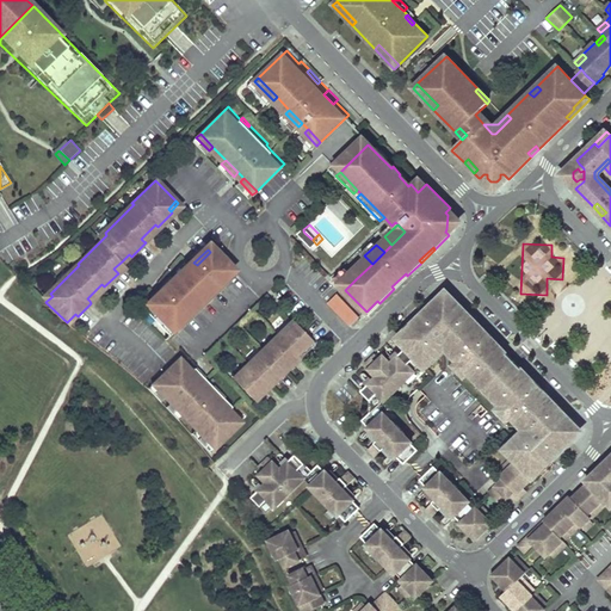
[(207,276),(201,281),(189,267),(184,272),(181,270),(164,287),(166,289),(162,294),(174,307),(168,312),(154,296),(141,309),(153,321),(167,337),(232,275),(210,252),(197,265),(207,276)]
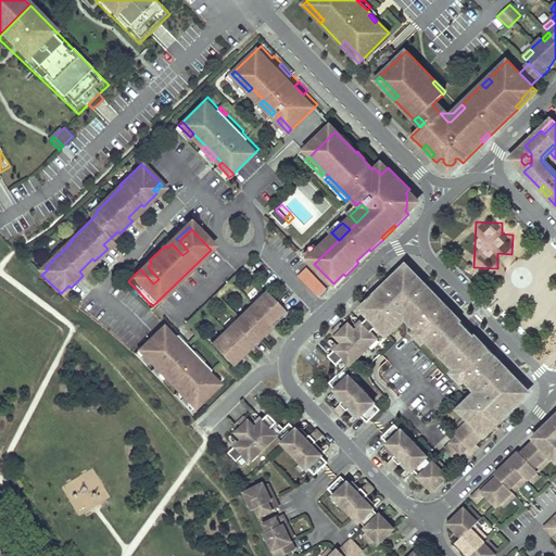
[(117,231),(111,238),(113,240),(119,234),(117,231)]
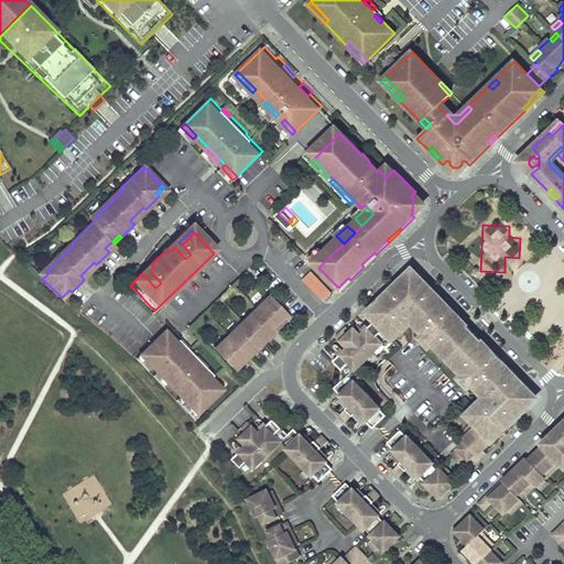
[(112,241),(105,248),(107,250),(115,243),(112,241)]
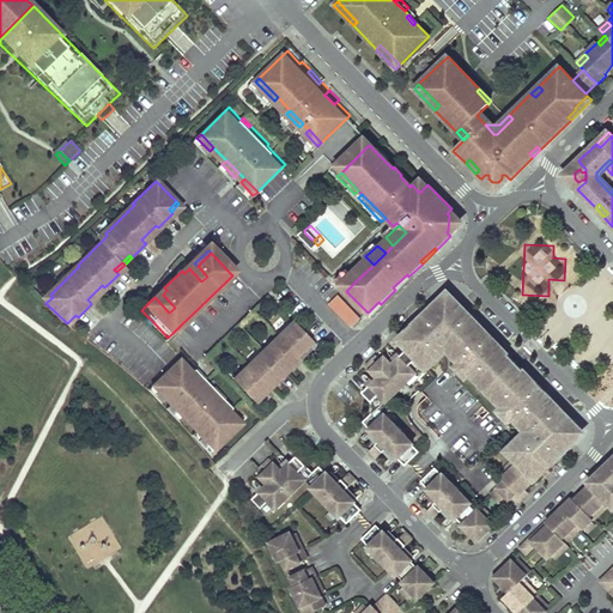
[(351,271),(339,283),(346,291),(358,279),(351,271)]
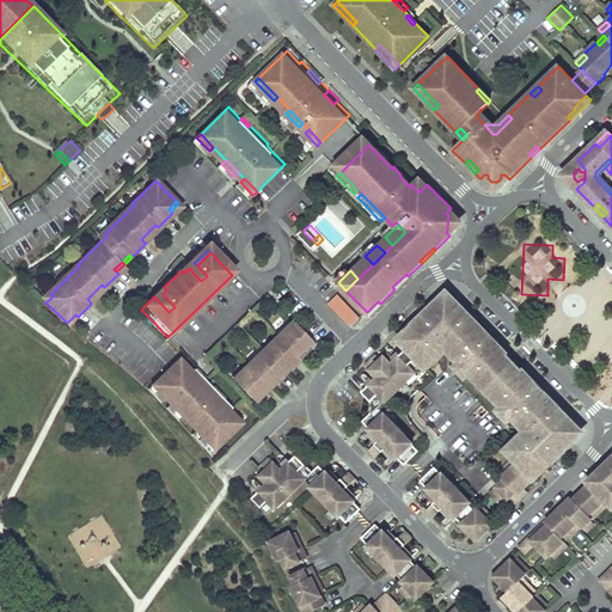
[(407,274),(392,287),(395,289),(408,276),(407,274)]
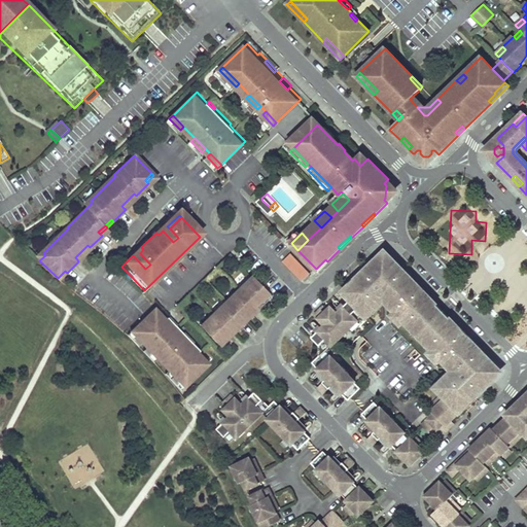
[(81,251),(75,257),(77,259),(83,253),(81,251)]
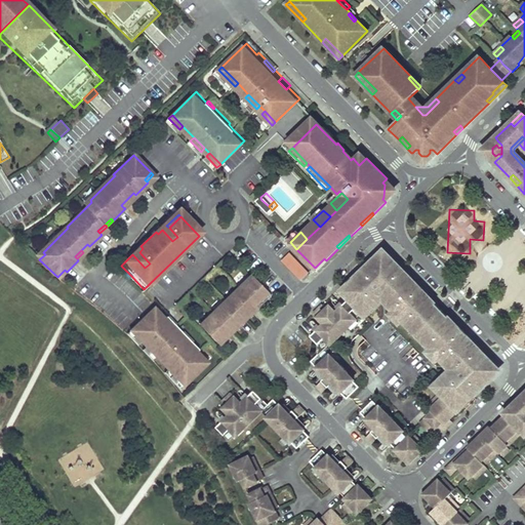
[(324,258),(315,268),(316,270),(326,260),(324,258)]
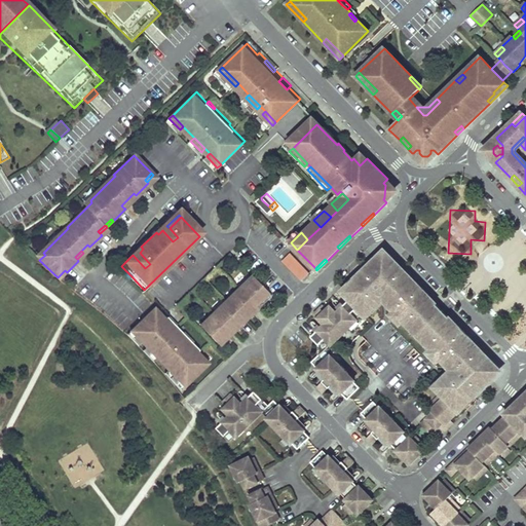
[(380,266),(380,270),(381,270),(386,270),(387,270),(387,266),(389,264),(386,260),(381,260),(378,264),(380,266)]
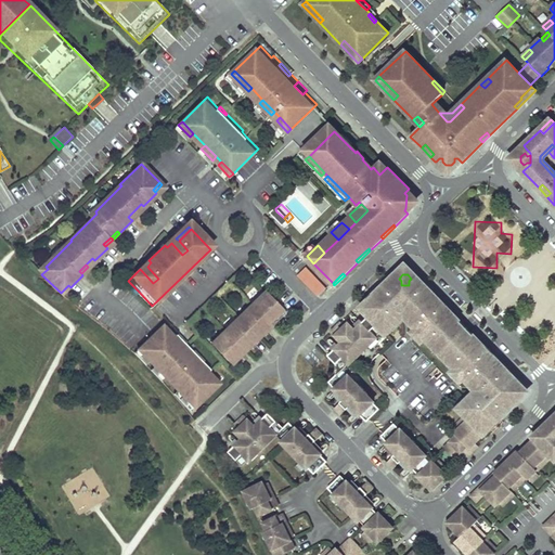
[(426,340),(454,370),(464,381),(475,391),(470,396),(474,399),(461,412),(468,421),(466,422),(456,431),(454,434),(456,436),(443,449),(446,450),(460,464),(472,452),(469,449),(475,443),(482,436),(483,436),(495,425),(492,422),(497,418),(500,421),(516,405),(512,401),(508,398),(508,396),(508,389),(508,388),(508,386),(512,383),(516,379),(501,363),(498,365),(491,359),(494,357),(467,328),(440,300),(437,304),(431,297),(434,294),(417,278),(414,282),(411,285),(409,285),(408,285),(402,285),(401,285),(399,285),(396,281),(392,278),(376,293),(378,296),(374,300),(372,297),(360,308),(369,317),(355,331),(349,336),(343,330),(338,325),(331,332),(341,343),(328,356),(337,364),(336,375),(330,382),(335,388),(334,389),(344,399),(334,409),(340,415),(350,405),(360,416),(361,415),(368,421),(369,420),(379,409),(376,405),(374,403),(375,402),(368,395),(369,395),(366,391),(364,389),(361,386),(359,384),(357,382),(356,383),(349,376),(356,370),(349,364),(347,362),(353,356),(356,359),(370,346),(366,343),(374,336),(375,337),(382,331),(384,333),(397,319),(400,322),(404,318),(415,330),(426,340)]
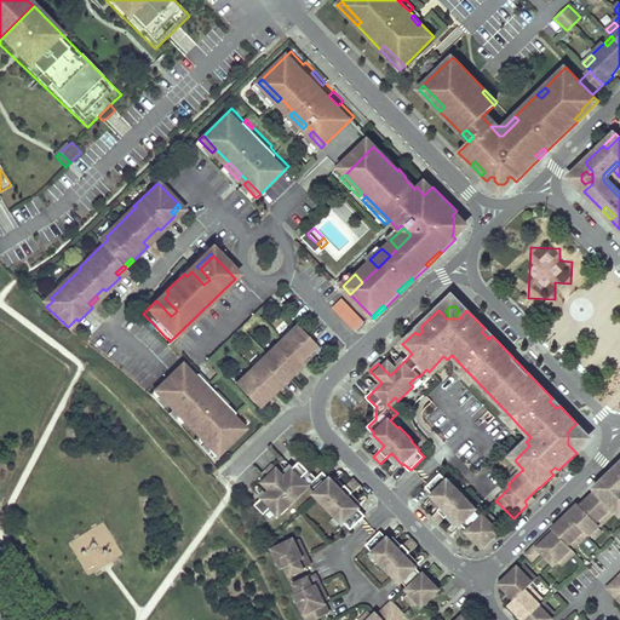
[(155,326),(143,314),(138,317),(150,331),(155,326)]
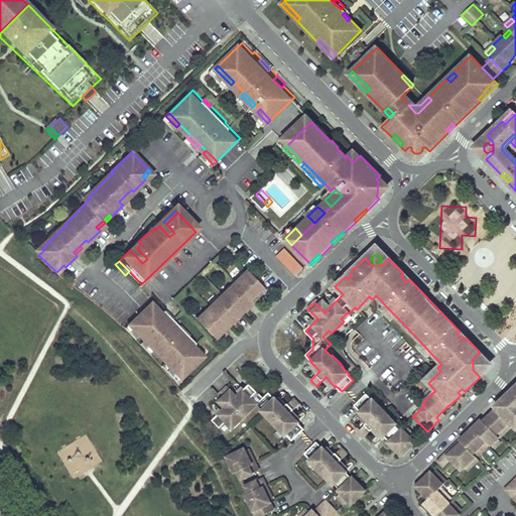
[(63,265),(56,272),(57,274),(66,267),(63,265)]
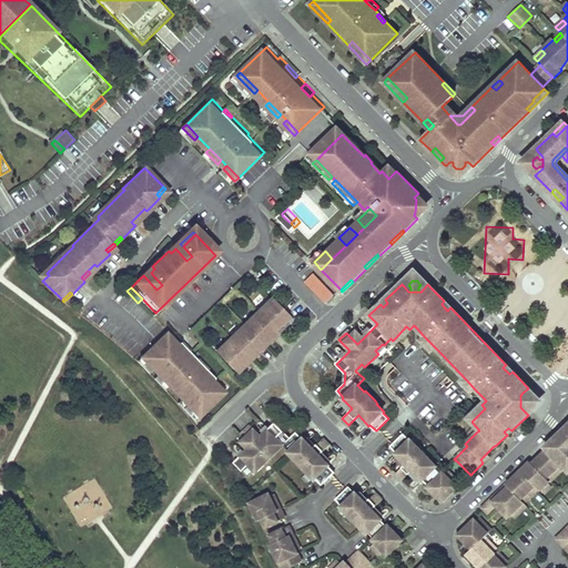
[(284,315),(269,301),(214,354),(235,376),(250,362),(247,359),(254,353),(256,355),(263,348),(261,346),(267,340),(270,342),(276,335),(274,333),(279,328),(281,332),(292,321),(285,314),(284,315)]
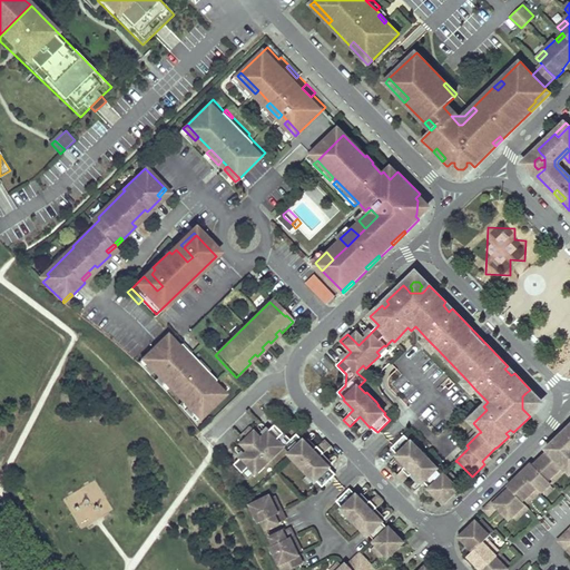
[(445,302),(443,305),(449,312),(452,308),(445,302)]
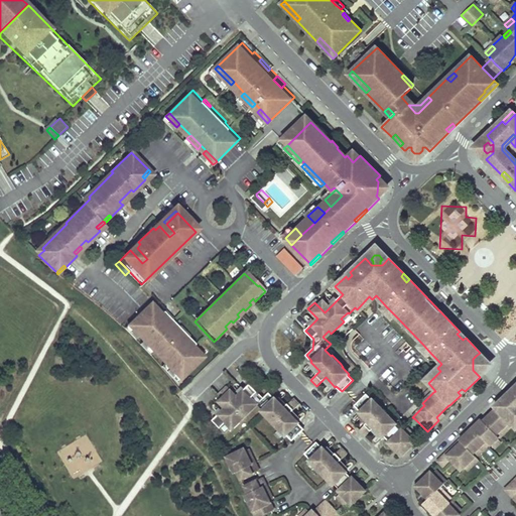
[(357,309),(359,311),(372,299),(369,296),(357,309)]
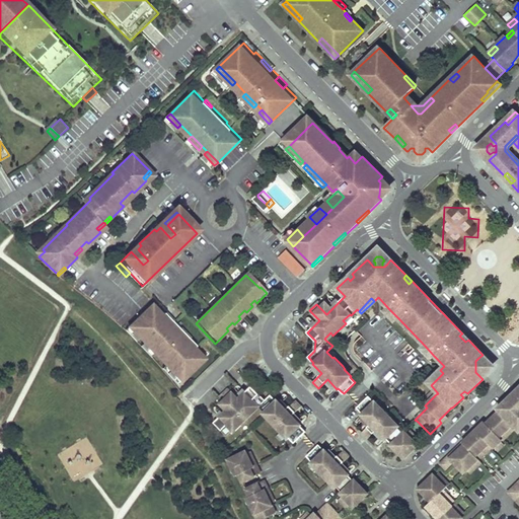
[(154,302),(130,327),(141,338),(145,343),(156,354),(167,365),(183,381),(208,356),(197,345),(199,344),(192,337),(191,338),(180,328),(182,326),(175,319),(173,321),(165,313),(154,302)]
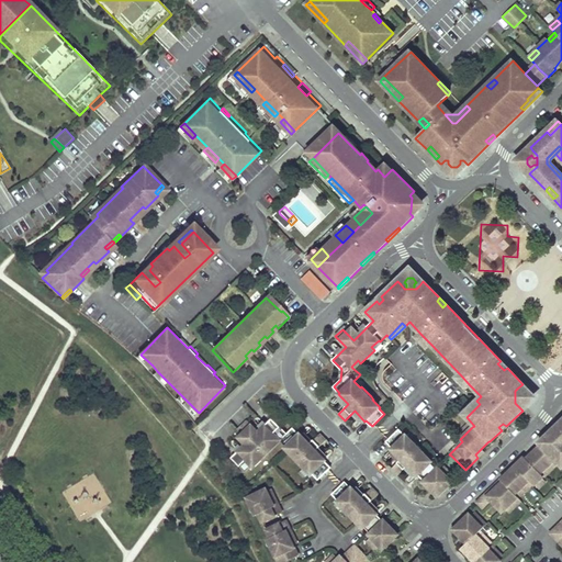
[(352,327),(347,334),(353,340),(359,335),(352,327)]
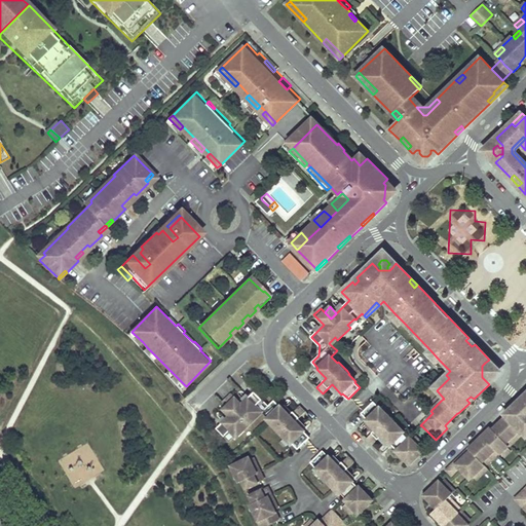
[(404,323),(393,312),(390,315),(400,326),(404,323)]
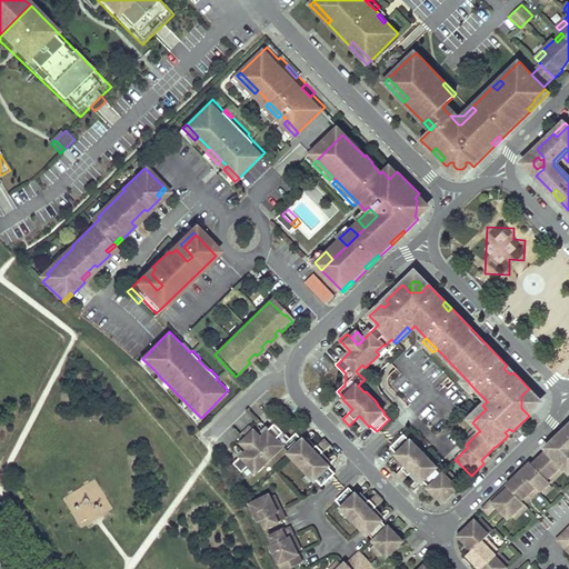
[(261,347),(263,349),(270,342),(268,340),(261,347)]
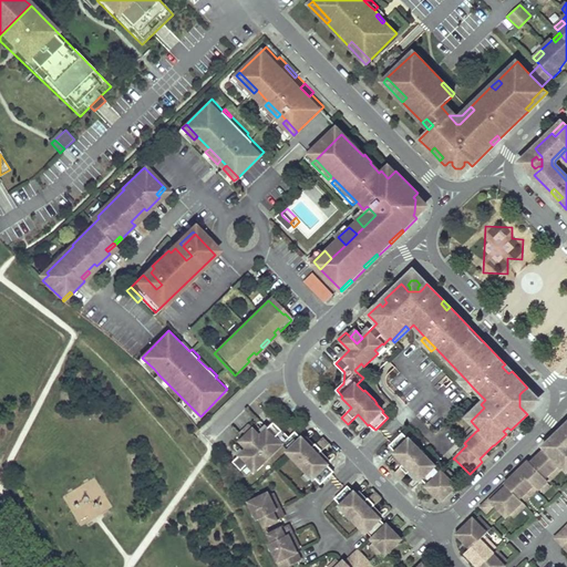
[(183,340),(181,342),(189,351),(192,349),(183,340)]
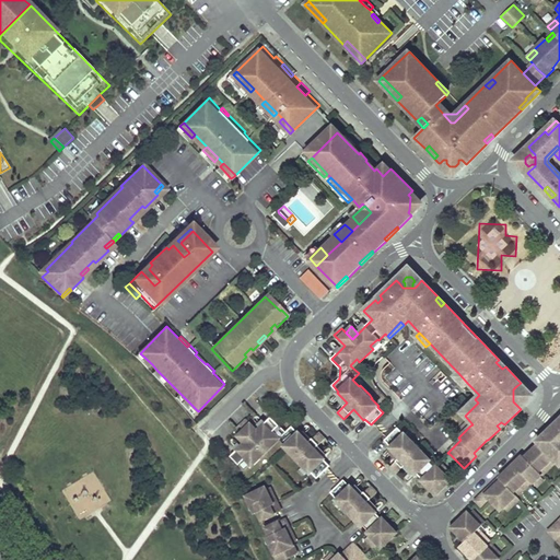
[(377,339),(370,346),(373,349),(380,341),(378,340),(377,339)]
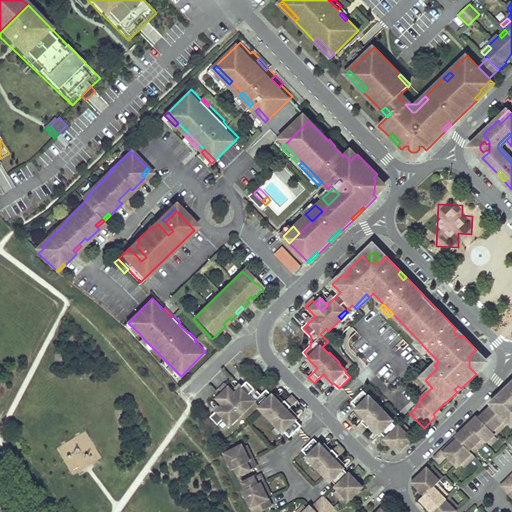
[(223,324),(225,326),(231,320),(229,318),(223,324)]
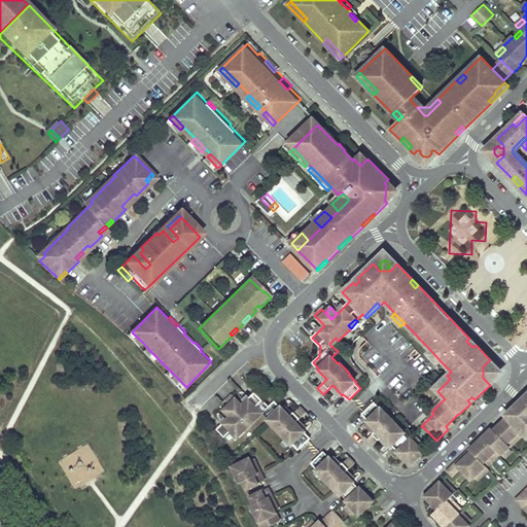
[(185,331),(183,334),(194,343),(195,342),(185,331)]
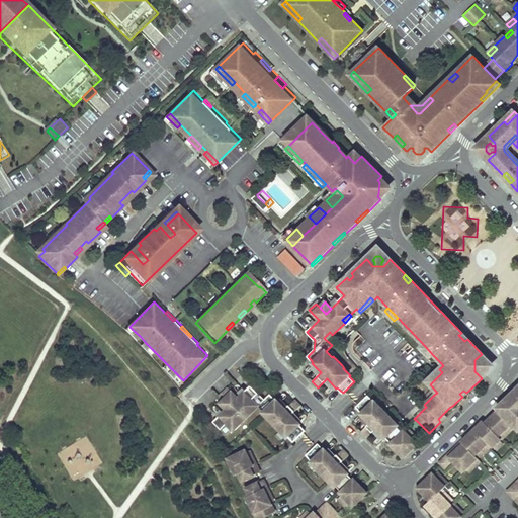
[(130,327),(126,330),(137,341),(141,337),(130,327)]
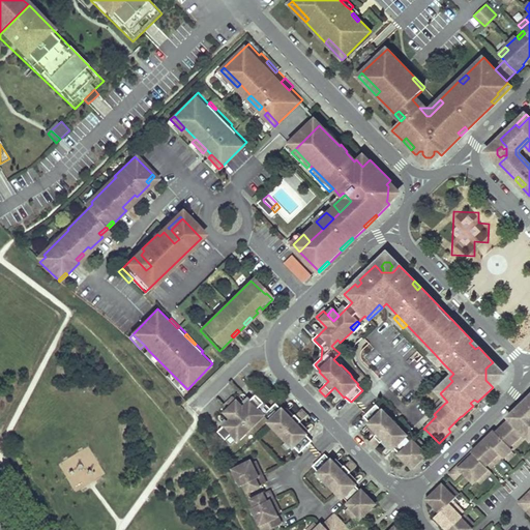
[(337,340),(331,346),(333,348),(340,343),(337,340)]
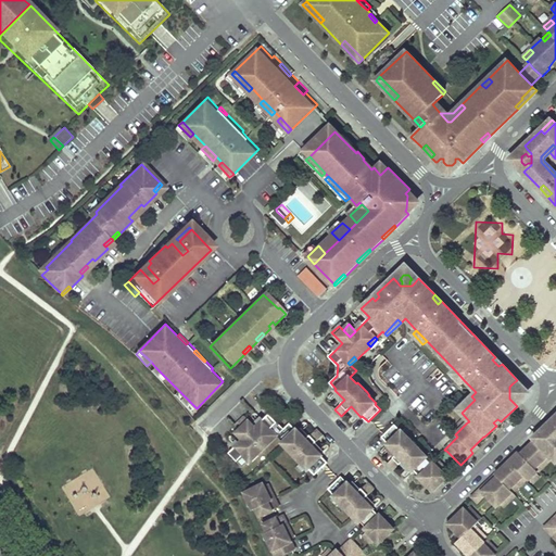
[(502,364),(495,357),(492,359),(498,366),(502,364)]
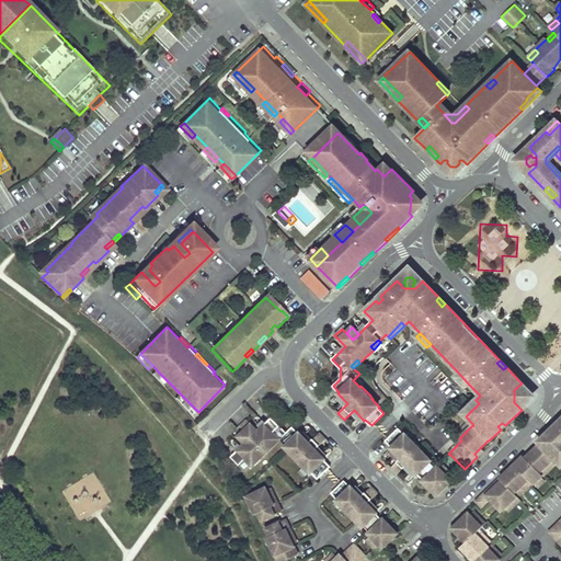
[(157,370),(153,374),(165,386),(169,382),(157,370)]
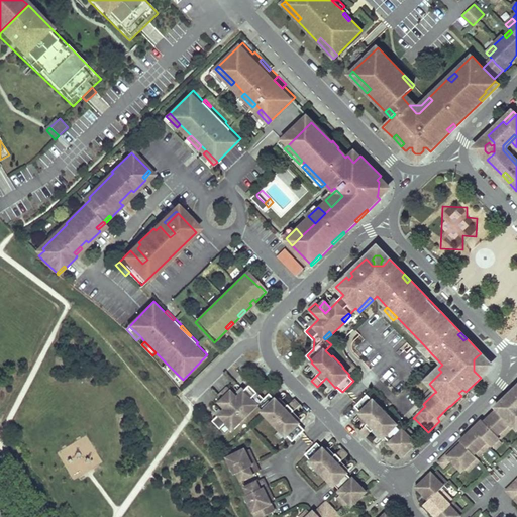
[(432,354),(423,344),(419,347),(429,357),(432,354)]
